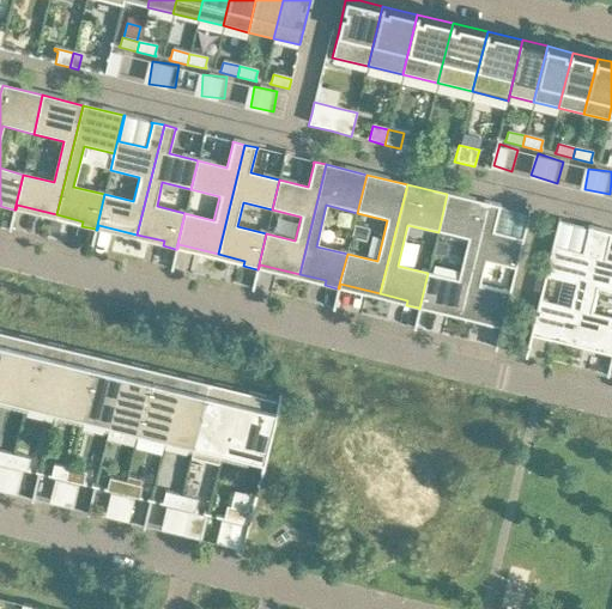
[(422,304),(461,314),(488,203),(447,194),(438,232),(468,239),(459,281),(428,273),(419,309),(420,309),(422,304)]
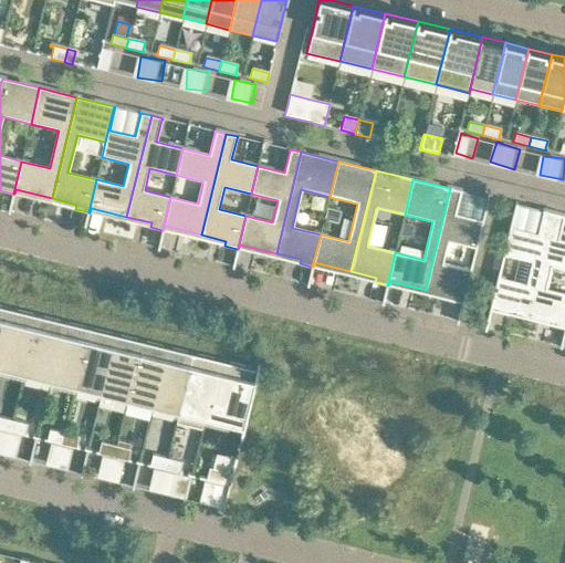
[(461,193),(462,191),(450,188),(426,290),(450,295),(449,300),(461,303),(463,303),(471,271),(442,264),(448,242),(477,249),(483,221),(481,221),(456,215),(461,193)]
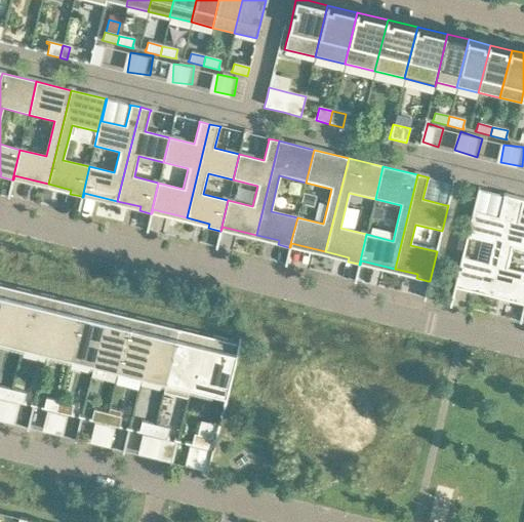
[(305,195),(301,205),(314,208),(316,197),(305,195)]
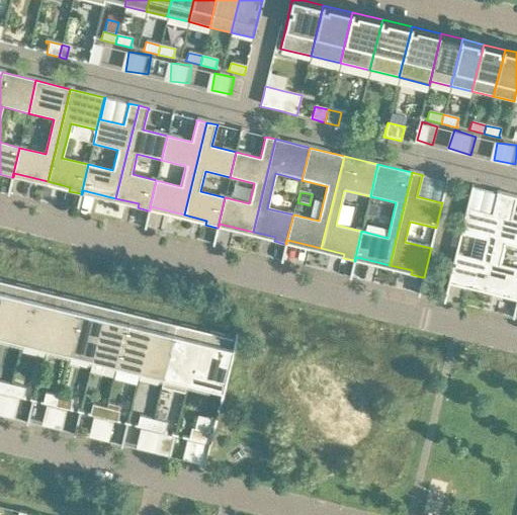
[(484,288),(507,195),(496,193),(496,194),(491,215),(467,209),(466,208),(460,234),(486,240),(481,260),(455,254),(448,279),(450,280),(484,288)]
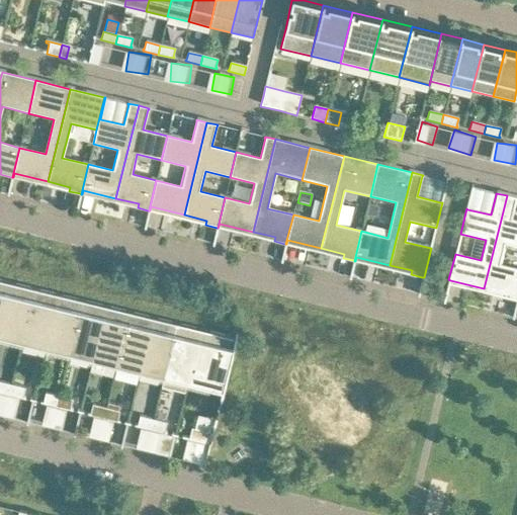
[(516,247),(516,221),(511,220),(516,199),(516,198),(507,195),(484,288),(506,293),(506,297),(516,301),(516,268),(499,264),(503,245),(516,247)]
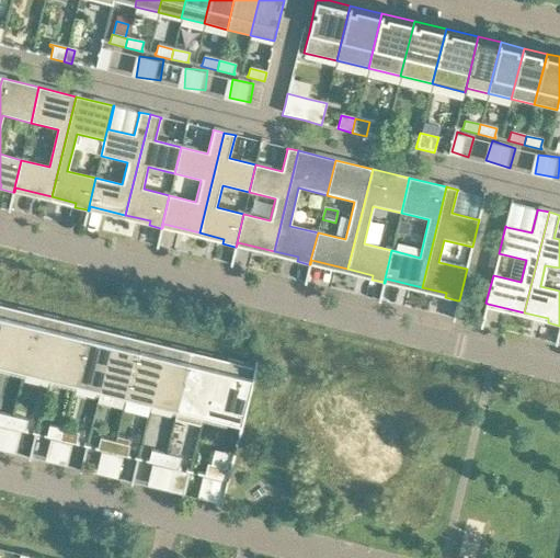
[(400,223),(398,235),(409,237),(412,225),(400,223)]
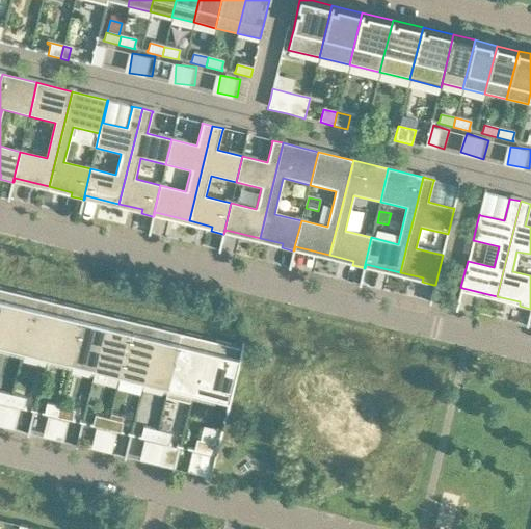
[(0,339),(11,292),(0,289),(0,339)]
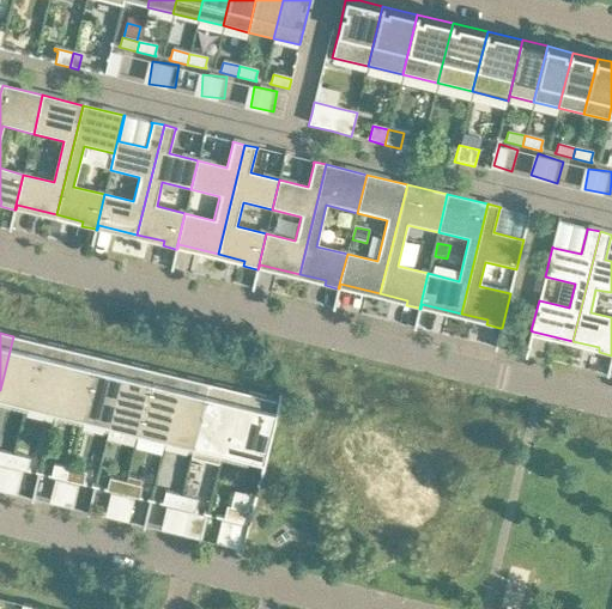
[(41,343),(13,336),(0,390),(0,399),(25,406),(41,343)]
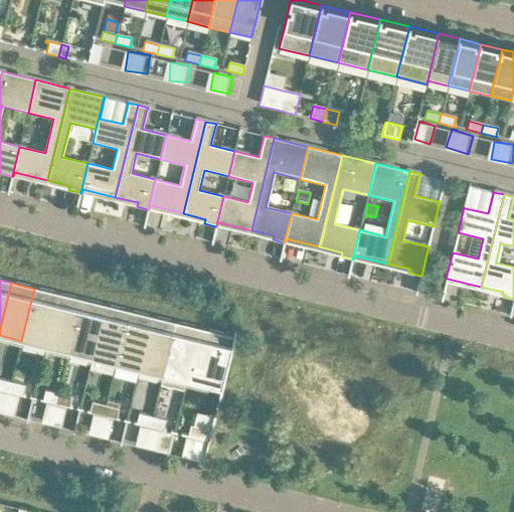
[(21,341),(45,347),(58,295),(34,289),(21,341)]
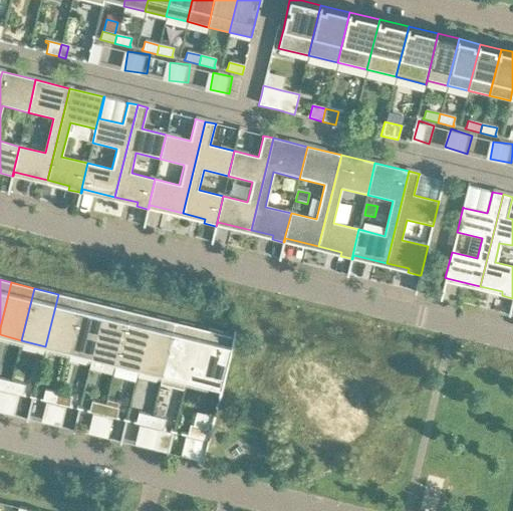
[(81,299),(58,294),(45,346),(68,352),(81,299)]
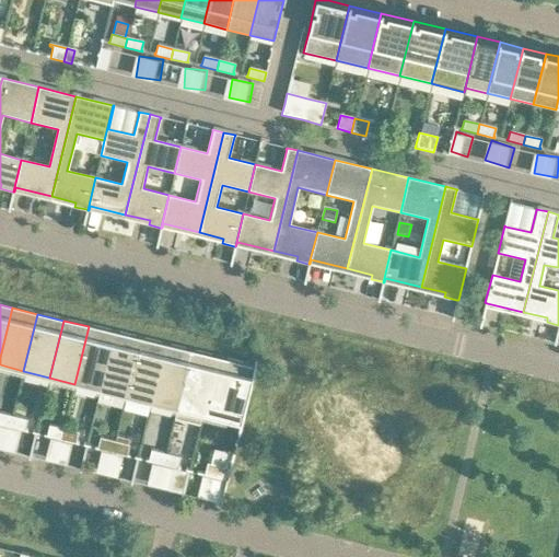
[(74,384),(100,390),(114,333),(89,326),(74,384)]
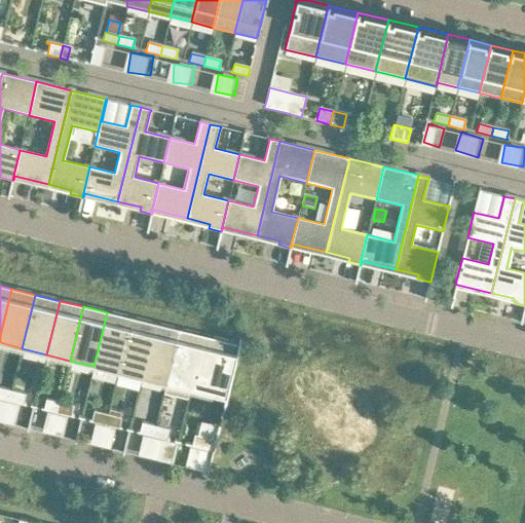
[(132,319),(107,312),(94,366),(118,372),(132,319)]
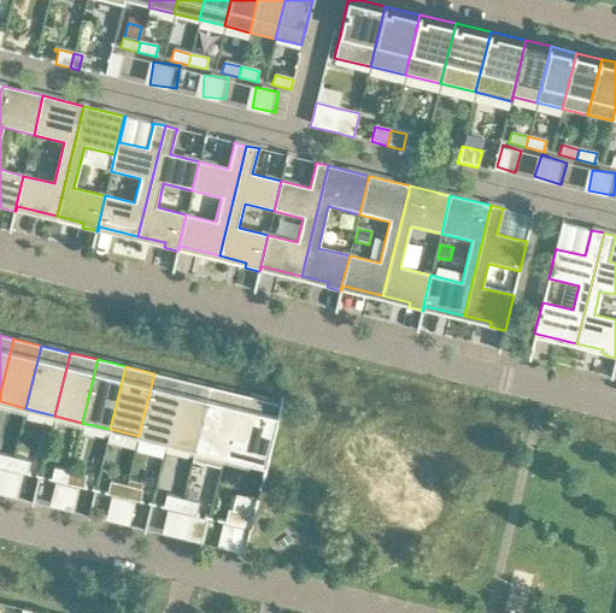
[(139,436),(166,443),(182,379),(154,373),(139,436)]
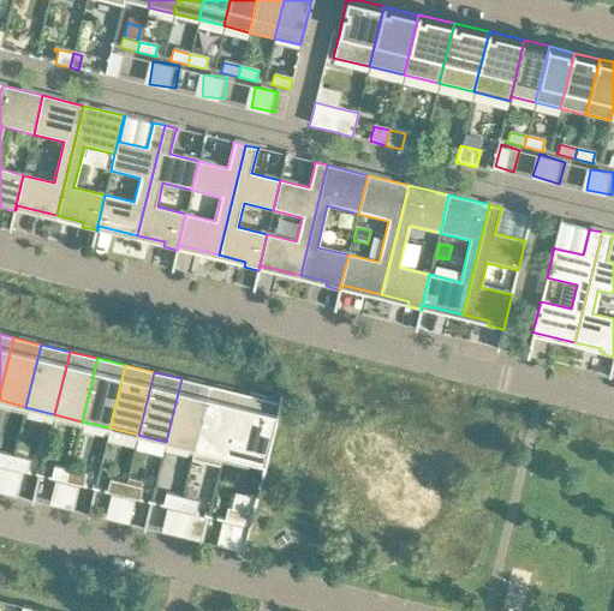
[(209,385),(182,378),(166,442),(194,449),(209,385)]
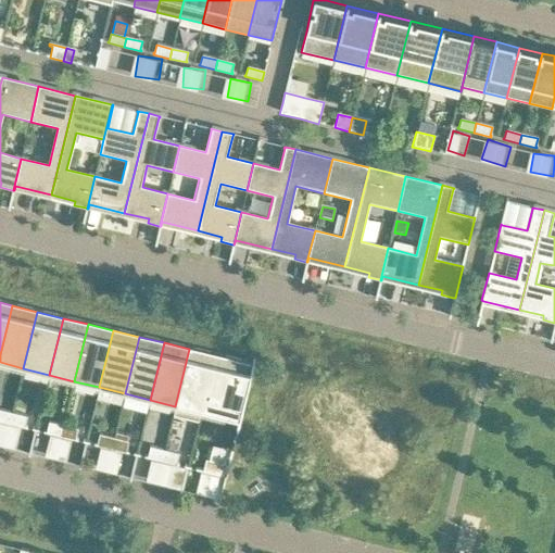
[(201,412),(214,355),(189,349),(175,406),(173,416),(198,423),(201,412)]
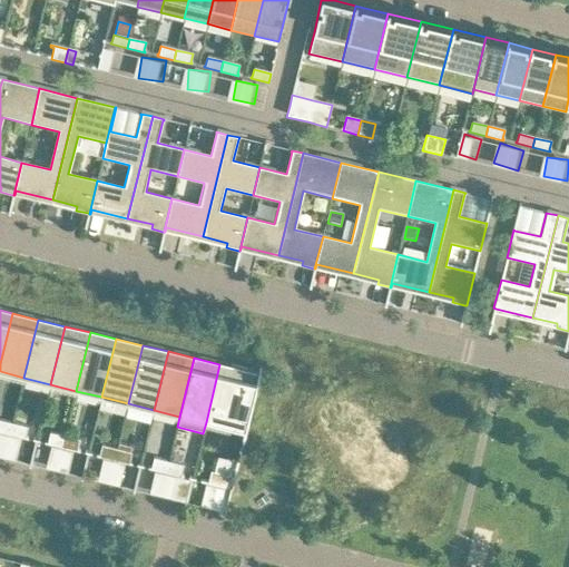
[(258,373),(219,364),(206,422),(244,432),(242,441),(244,441),(261,371),(258,370),(258,373)]
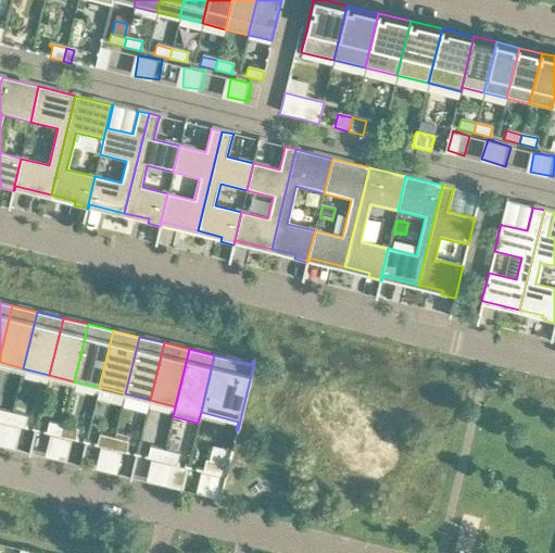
[(0,423),(10,426),(12,414),(0,411),(0,423)]
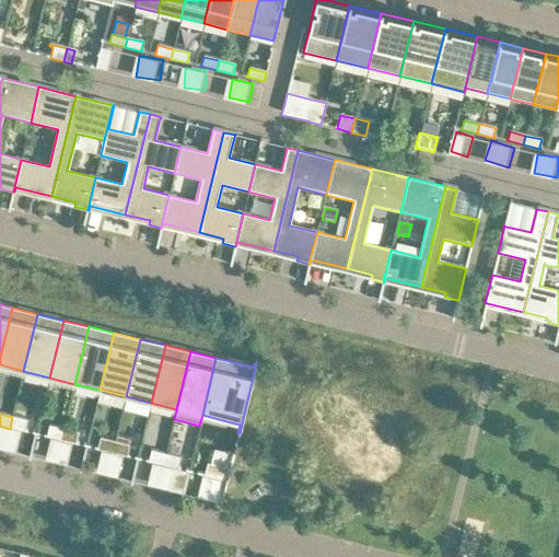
[(27,420),(12,417),(10,429),(24,432),(27,420)]
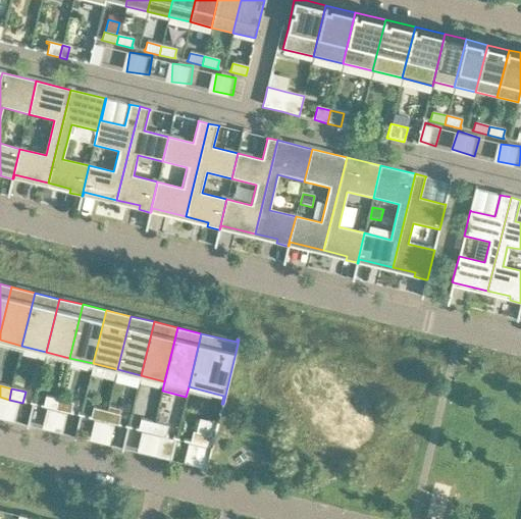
[(43,408),(56,411),(59,401),(45,397),(43,408)]
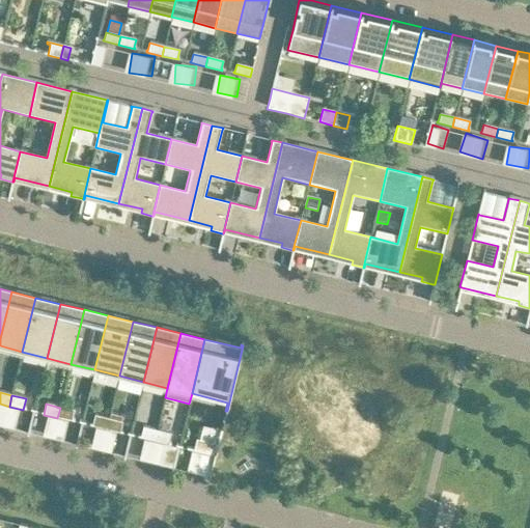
[(74,411),(60,408),(57,418),(72,421),(74,411)]
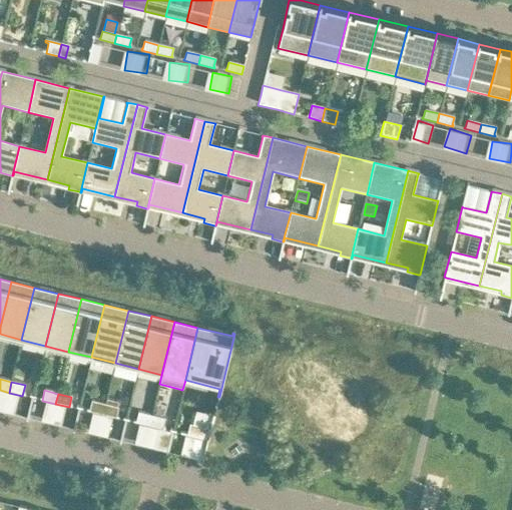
[(89,412),(102,415),(104,405),(91,402),(89,412)]
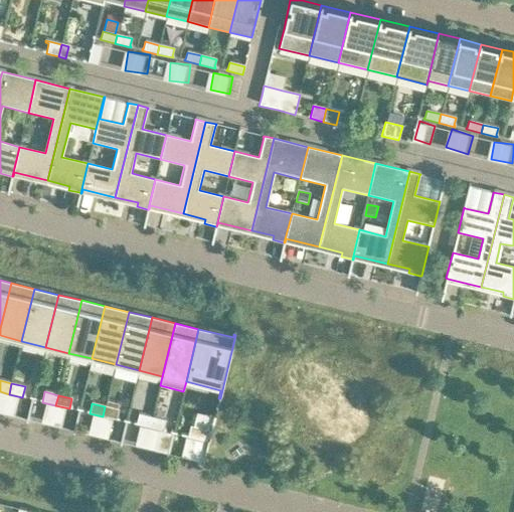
[(119,409),(105,406),(103,416),(116,420),(119,409)]
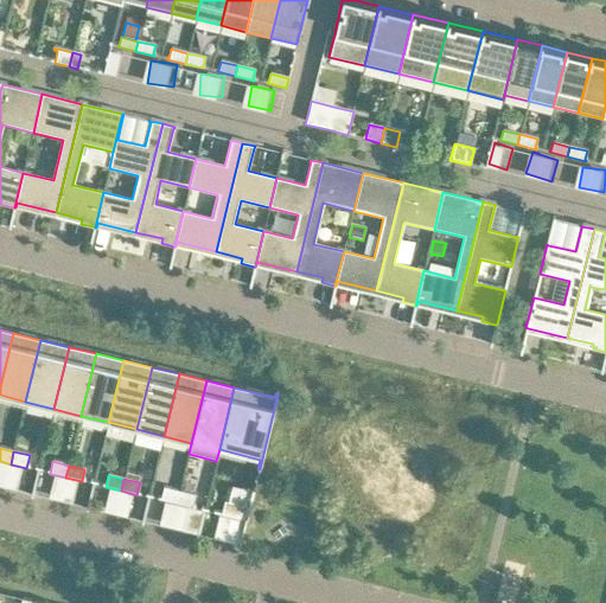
[(160,501),(177,505),(179,492),(164,488),(160,501)]
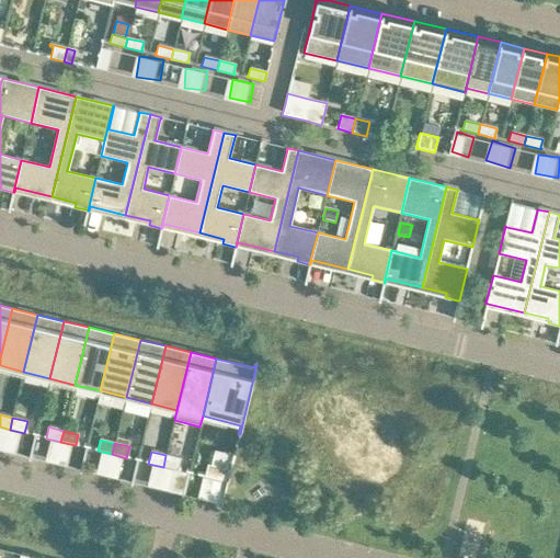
[(180,459),(166,455),(163,467),(178,470),(180,459)]
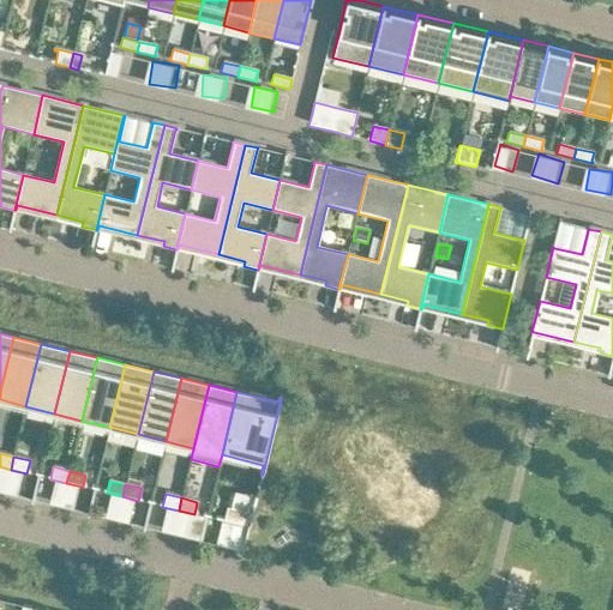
[(247,527),(250,529),(252,515),(228,509),(224,521),(247,527)]
